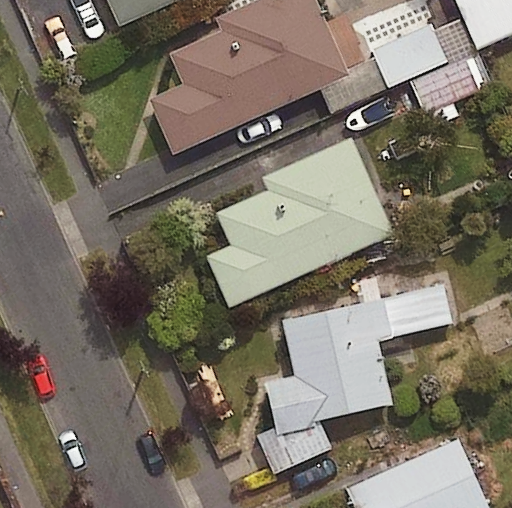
[(106,0),(118,26),(176,0),(106,0)]
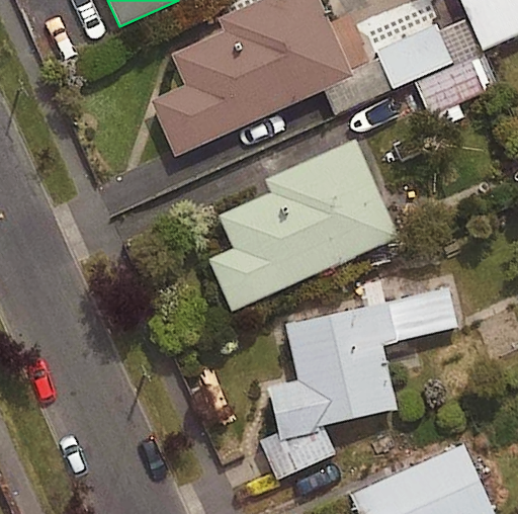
[(259,0),(218,18),(224,30),(169,55),(183,85),(149,100),(174,157),(353,77),(319,0),(259,0)]
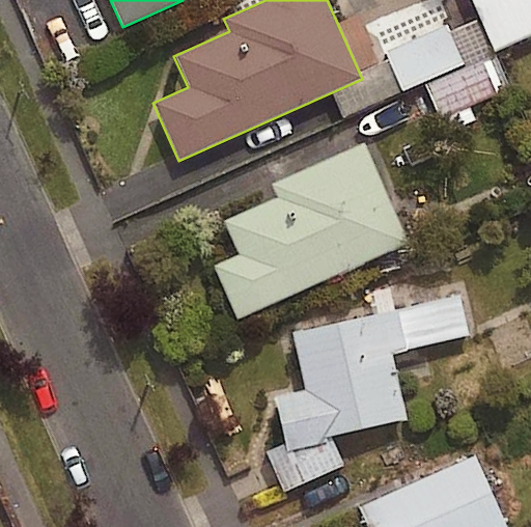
[(530,33),(530,0),(473,0),(495,50),(530,33)]
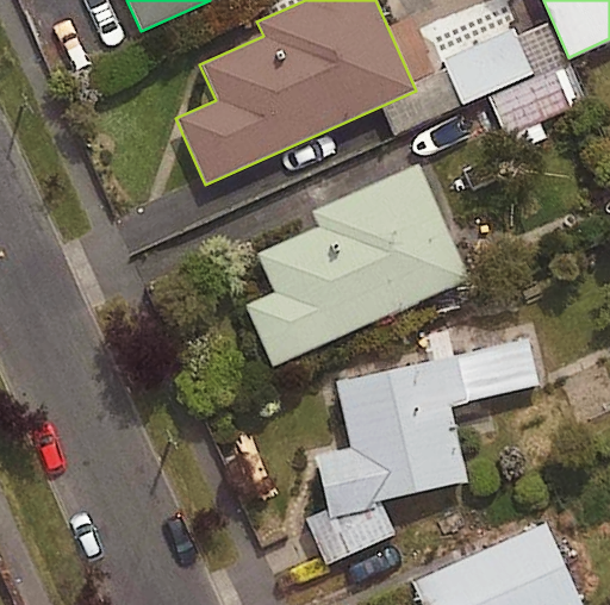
[(531,72),(487,92),(512,149),(546,135),(539,118),(572,104),(555,68),(534,78),(531,72)]
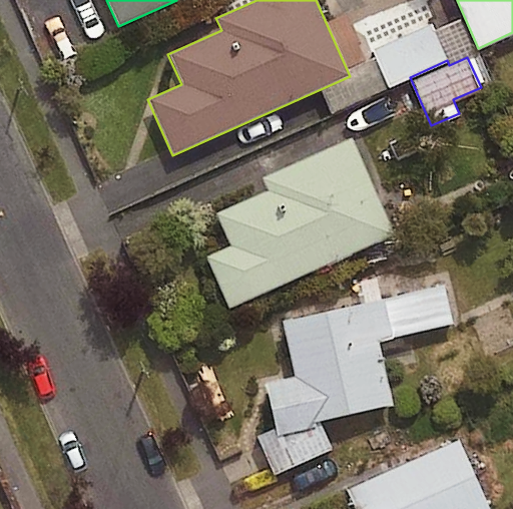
[(354,136),(261,177),(267,191),(215,214),(229,245),(205,257),(228,310),(397,234),(354,136)]
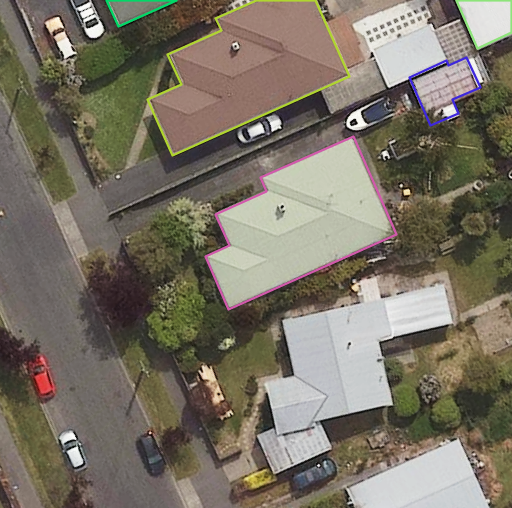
[(443,283),(281,320),(294,377),(262,384),(273,432),(391,405),(376,340),(452,323),(443,283)]
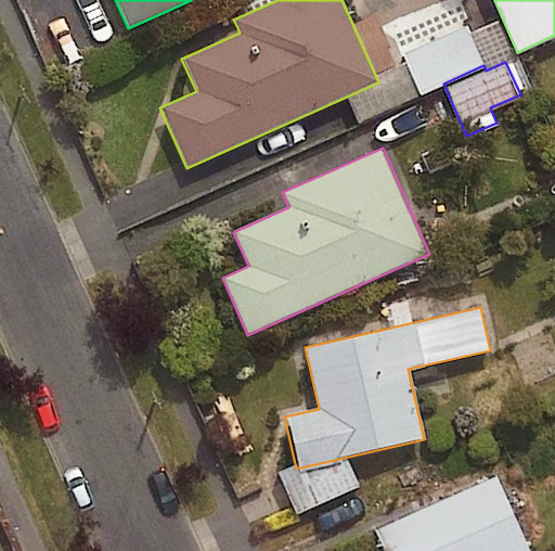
[(529,550),(497,476),(374,529),(383,550),(529,550)]
